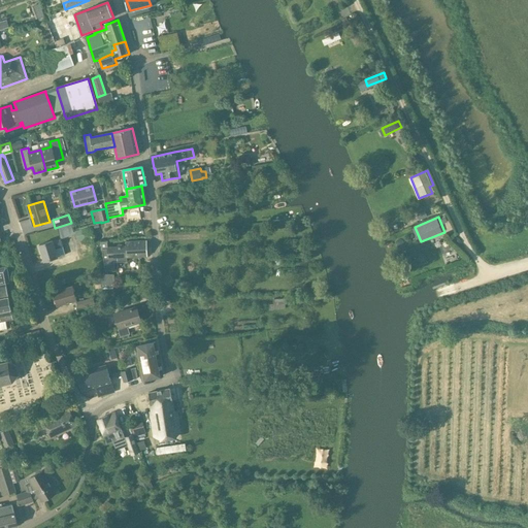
[(58,228),(61,239),(76,235),(78,242),(93,237),(90,227),(74,231),(71,224),(58,228)]
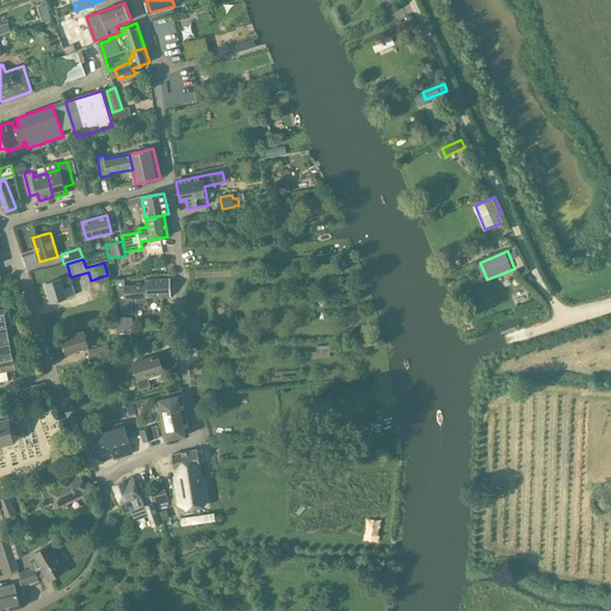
[(67,297),(65,288),(73,285),(71,276),(45,284),(51,302),(67,297)]
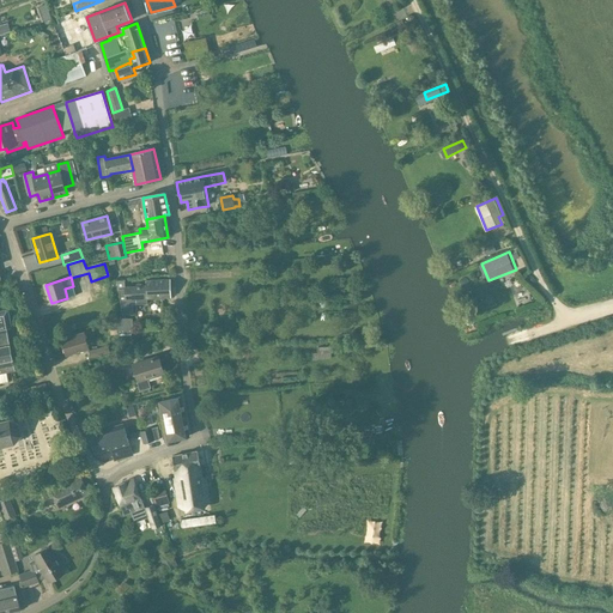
[(170,280),(147,280),(147,285),(125,286),(125,280),(116,280),(119,289),(116,289),(120,315),(134,314),(133,304),(149,304),(147,298),(171,297),(170,280)]
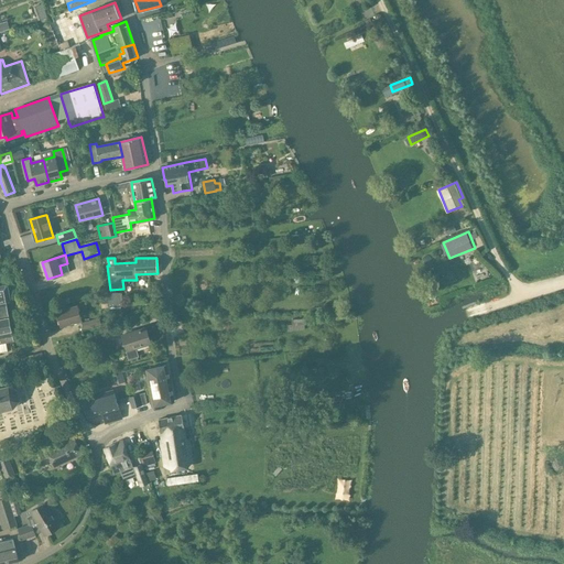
[(8,284),(0,285),(0,343),(14,340),(7,302),(11,301),(8,284)]
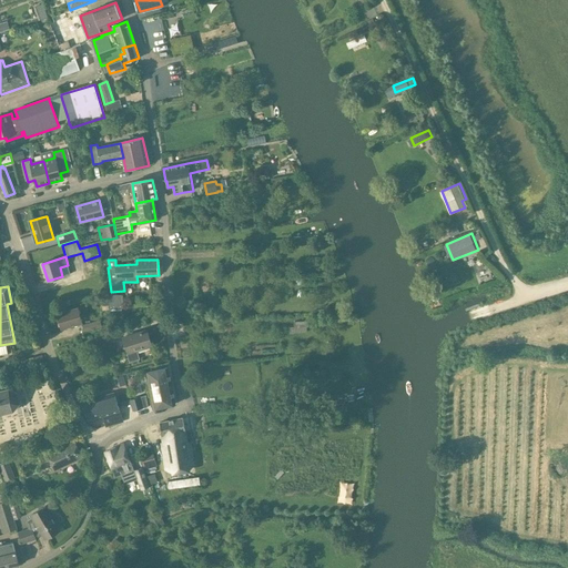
[(123,310),(122,295),(109,295),(109,310),(123,310)]
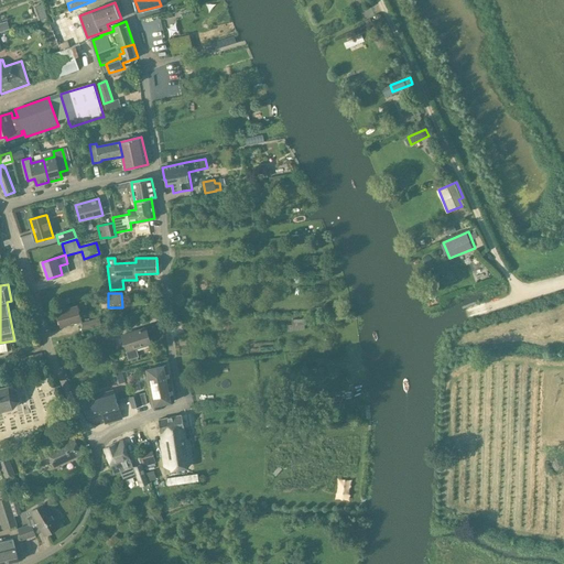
[(77,306),(57,312),(62,326),(82,321),(77,306)]
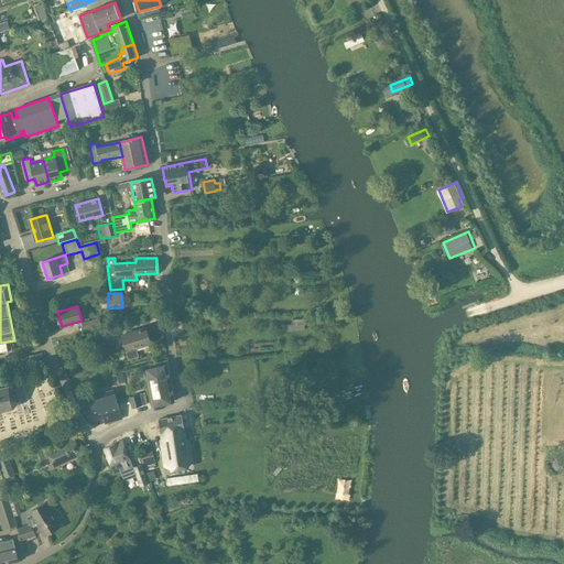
[(99,317),(82,323),(84,331),(101,325),(99,317)]
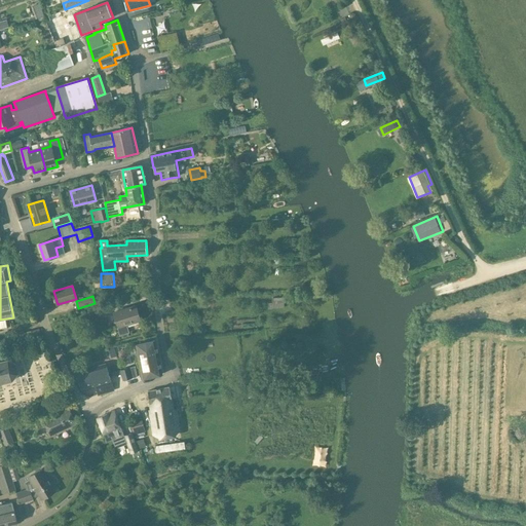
[(285,308),(284,297),(272,298),(272,303),(268,303),(268,309),(285,308)]
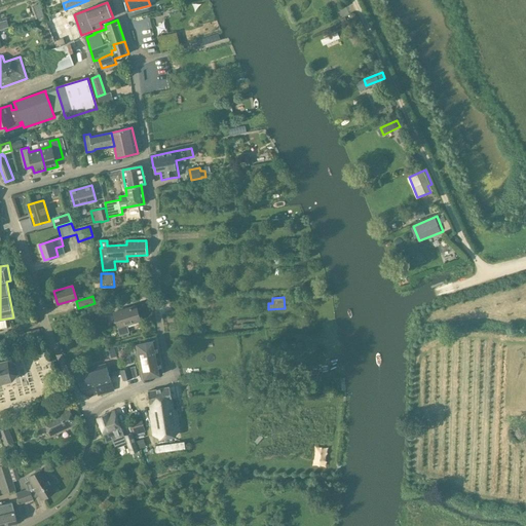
[(117,328),(119,335),(128,332),(126,325),(141,321),(137,306),(115,312),(119,327),(117,328)]
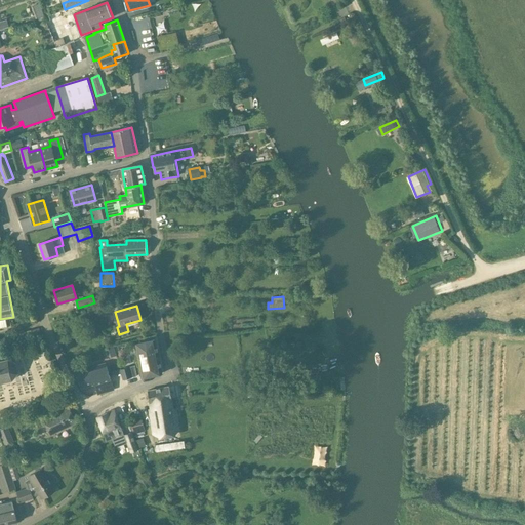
[(104,333),(101,322),(91,324),(95,336),(104,333)]
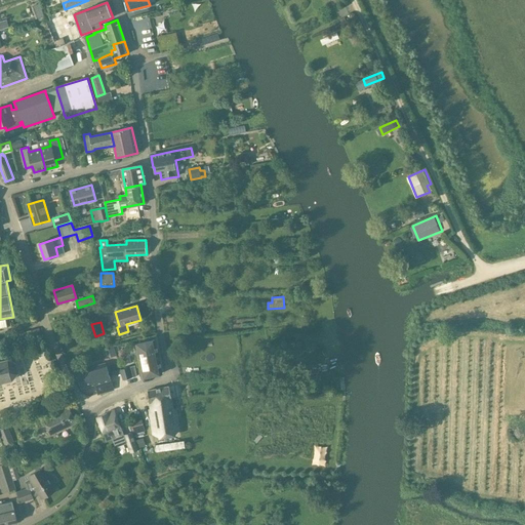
[(135,344),(143,378),(163,374),(156,339),(135,344)]
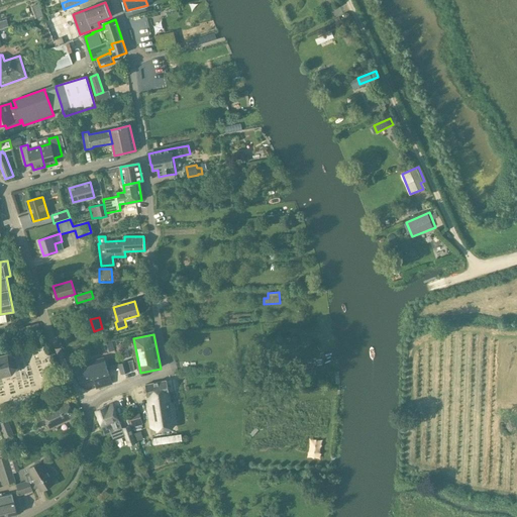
[(106,342),(109,352),(115,350),(112,340),(106,342)]
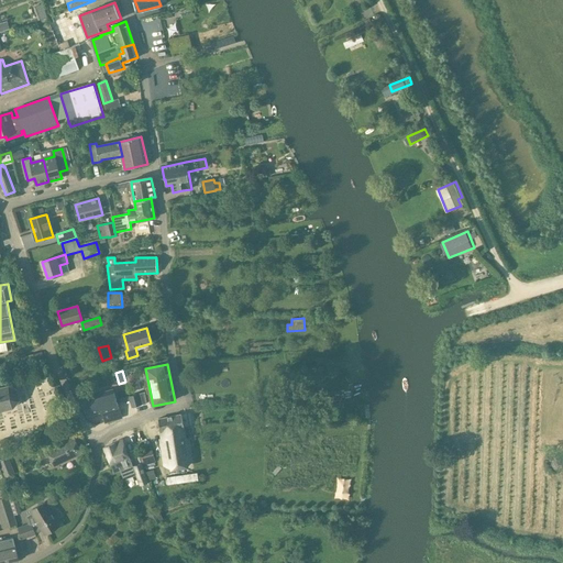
[(9,386),(0,387),(0,409),(13,407),(19,400),(17,389),(9,386)]
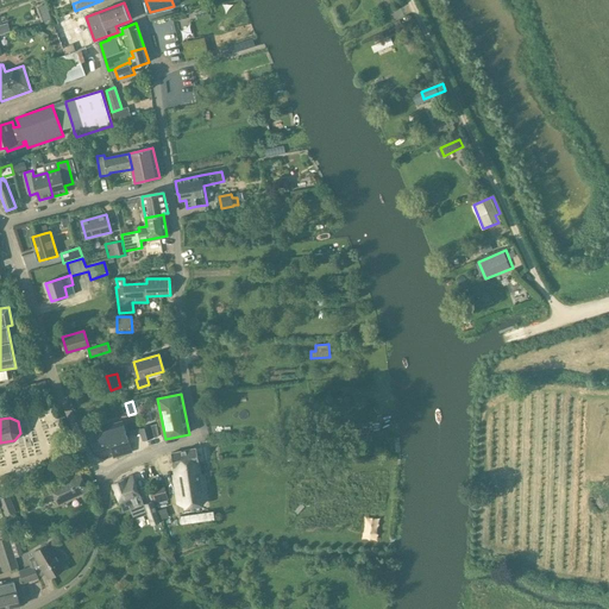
[(123,421),(89,432),(95,452),(111,447),(114,457),(132,451),(123,421)]
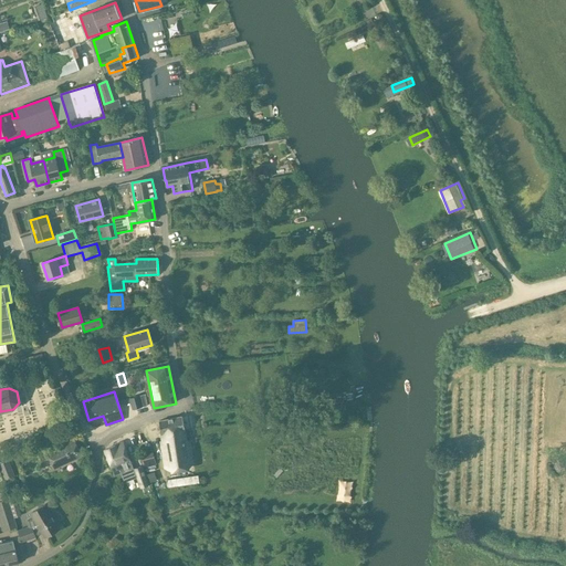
[(143,407),(140,396),(130,398),(134,409),(143,407)]
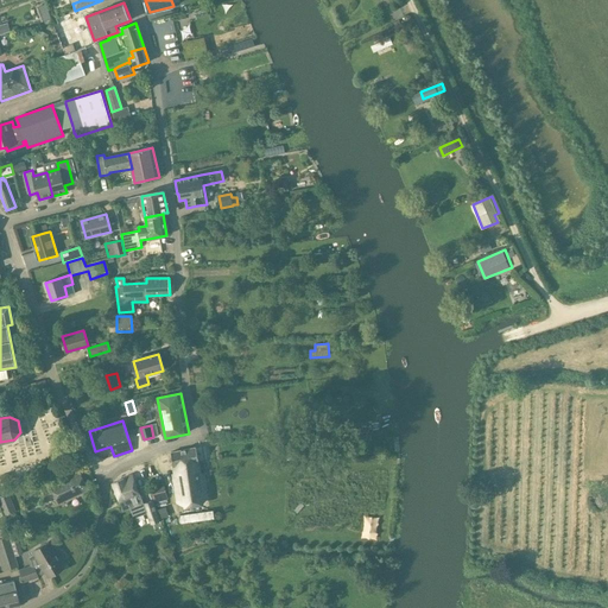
[(178,502),(206,498),(200,463),(196,448),(171,453),(173,466),(172,466),(178,502)]
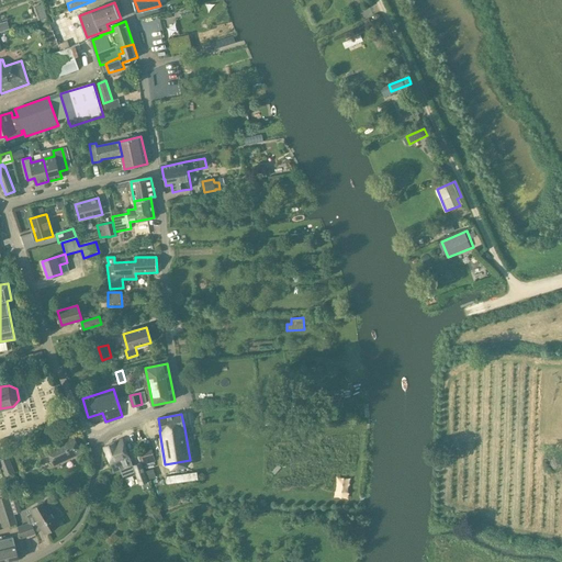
[(55,464),(81,452),(74,437),(47,449),(55,464)]
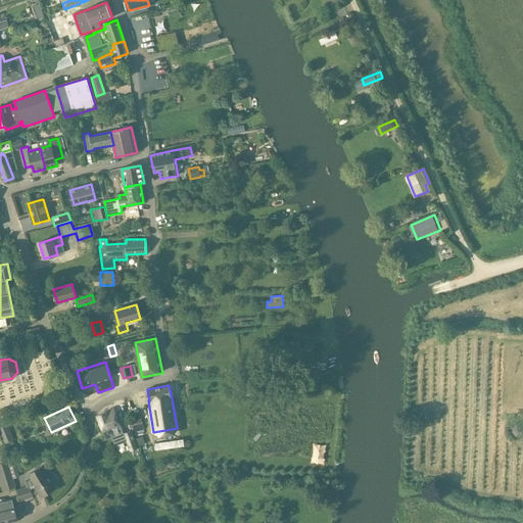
[(124,433),(120,425),(113,409),(97,415),(104,431),(103,432),(106,440),(112,438),(115,445),(126,442),(129,452),(139,448),(133,433),(132,433),(132,430),(124,433)]
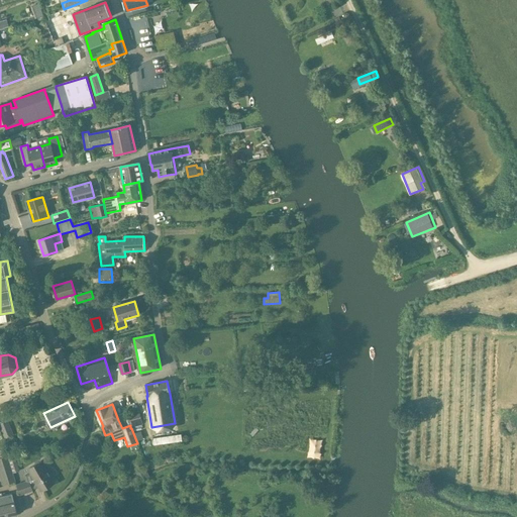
[(139,413),(127,417),(130,425),(130,428),(131,428),(142,425),(139,413)]
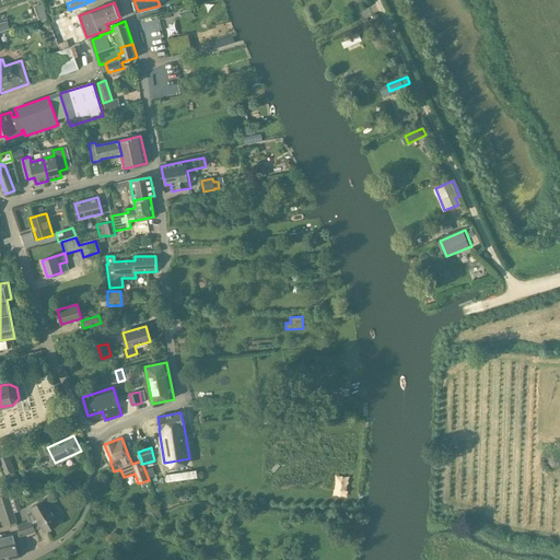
[(12,466),(7,455),(0,457),(0,463),(2,469),(12,466)]
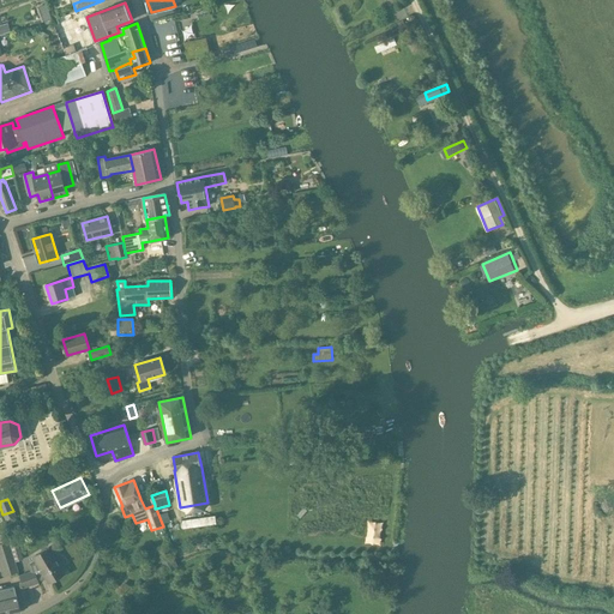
[(215,515),(181,519),(182,528),(216,523),(215,515)]
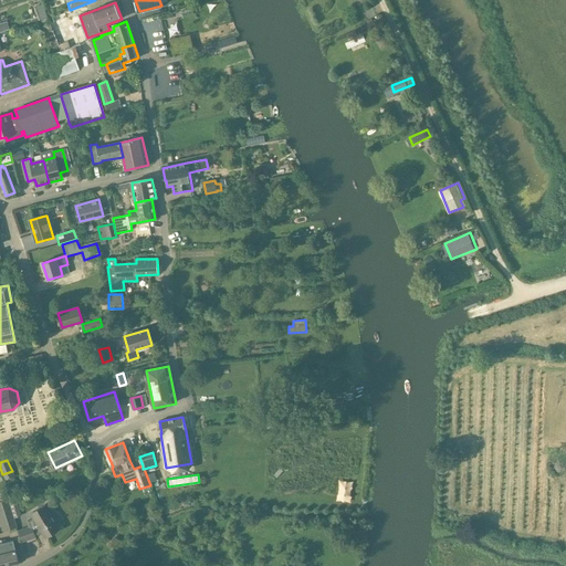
[(7,495),(8,499),(9,499),(14,519),(22,515),(14,492),(7,495)]
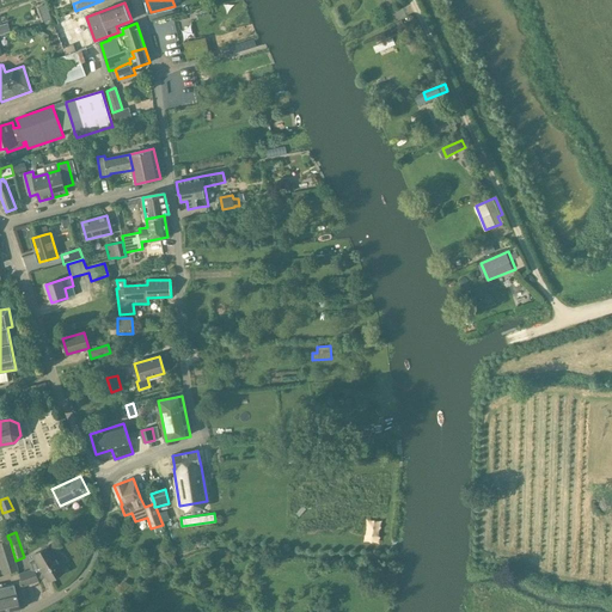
[(0,564),(4,575),(18,570),(16,561),(10,539),(8,539),(0,542),(0,564)]
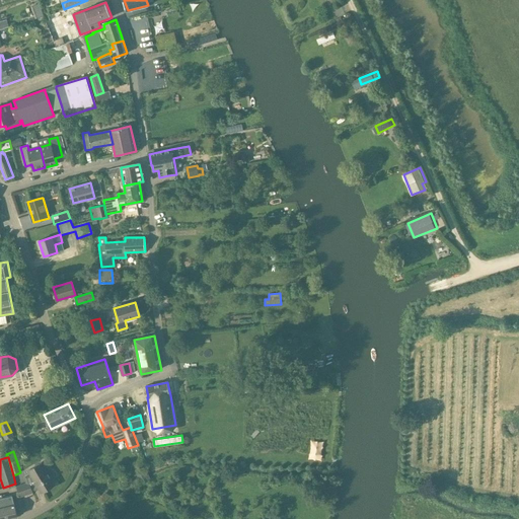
[(32,490),(39,488),(42,493),(46,491),(47,494),(52,490),(51,488),(55,485),(47,472),(49,471),(44,461),(28,470),(30,473),(24,476),(26,483),(16,487),(20,498),(33,493),(32,490)]
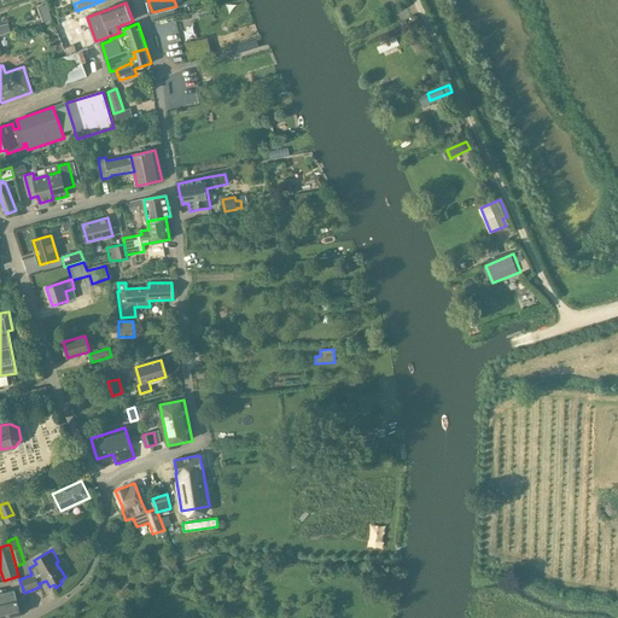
[(161,563),(167,575),(179,569),(174,557),(161,563)]
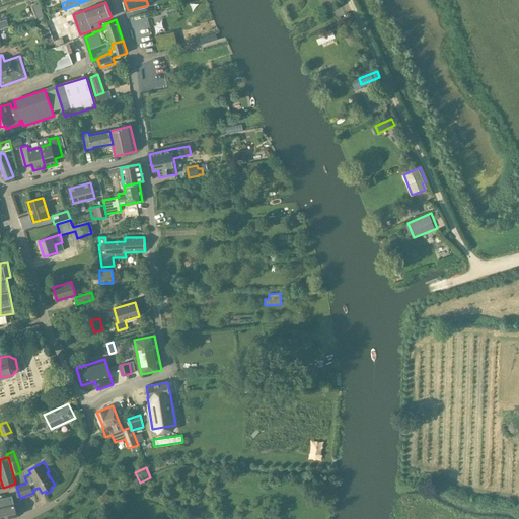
[(17,516),(14,504),(12,496),(0,498),(0,518),(9,518),(10,518),(17,516)]
